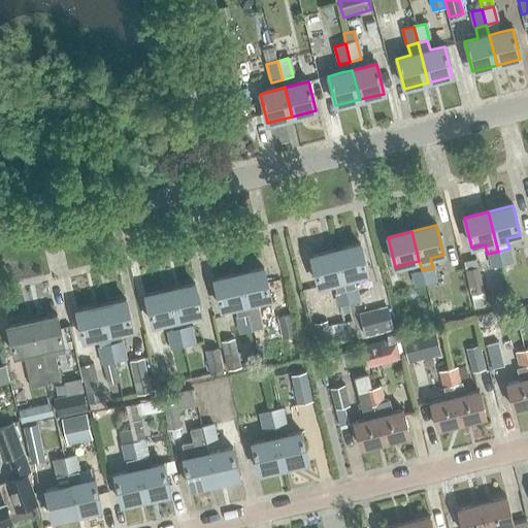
[(359,244),(335,251),(342,281),(344,290),(356,287),(354,277),(367,274),(359,244)]
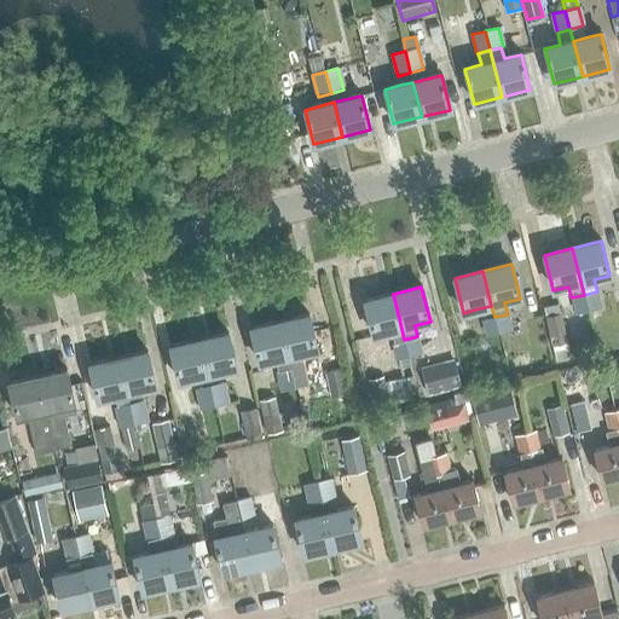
[(597,291),(584,295),(588,313),(602,311),(597,291)]
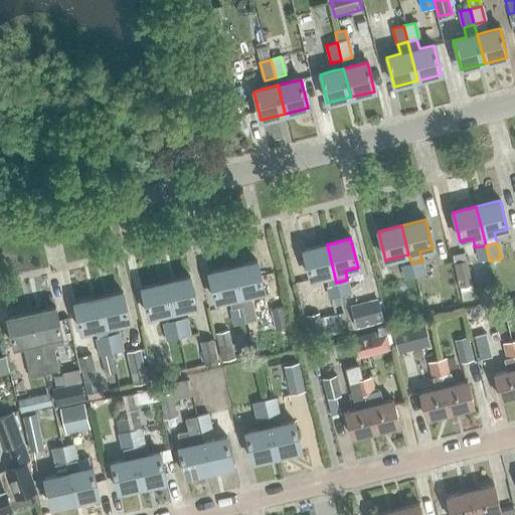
[(327,244),(304,250),(311,280),(324,276),(325,276),(328,285),(336,283),(334,274),(327,244)]
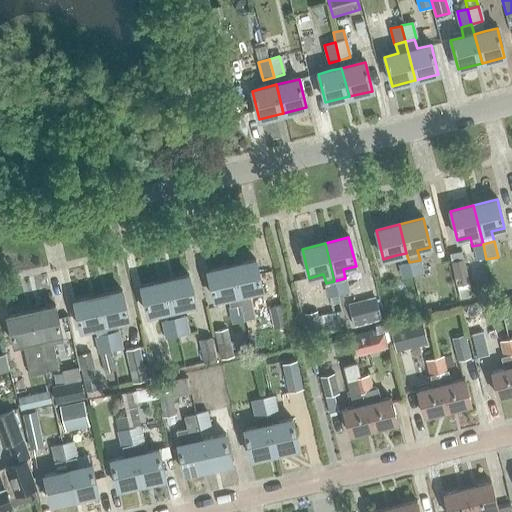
[(483,244),(472,246),(476,262),(486,259),(483,244)]
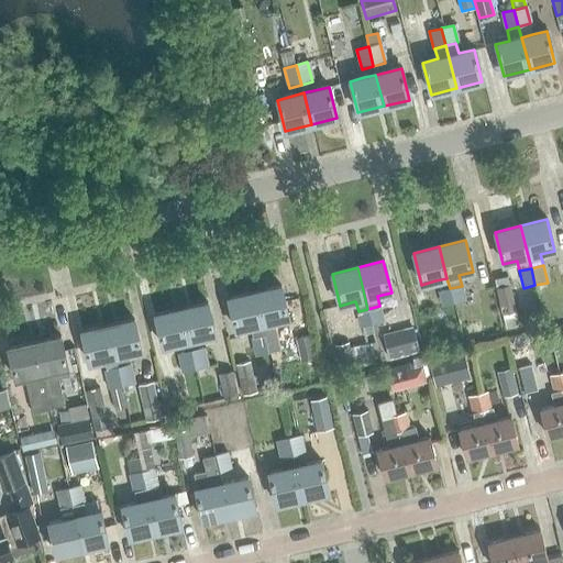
[(516,317),(509,285),(508,285),(507,276),(494,279),(501,315),(503,315),(504,320),(516,317)]
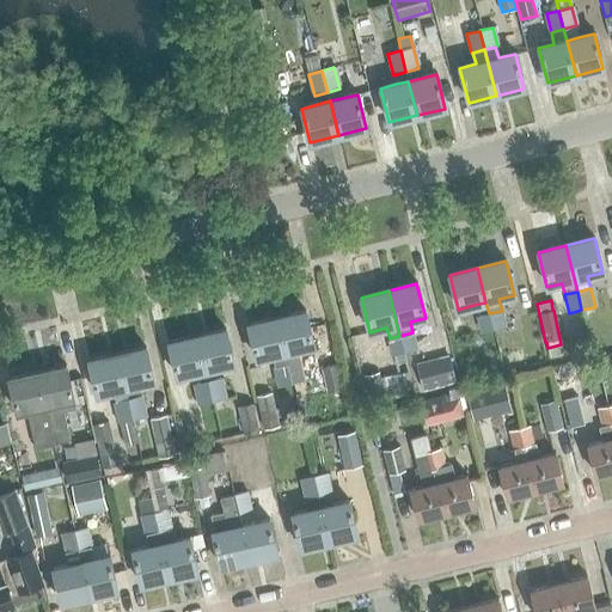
[(305,311),(276,318),(287,365),(300,361),(298,349),(313,346),(305,311)]
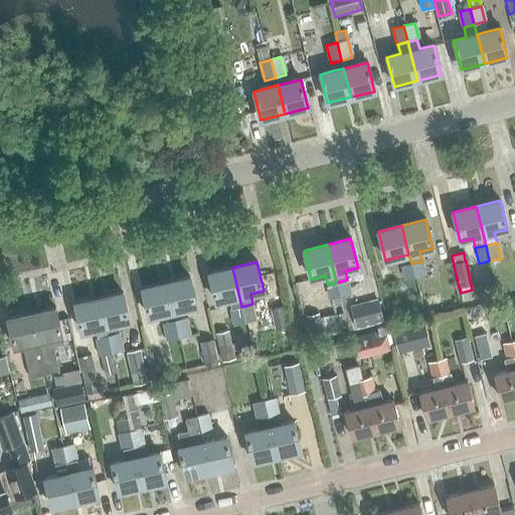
[(422,262),(411,264),(414,280),(426,277),(422,262)]
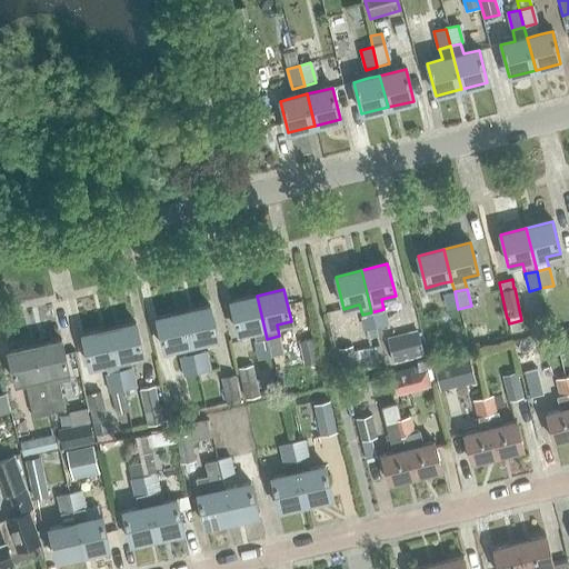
[(458,309),(455,291),(442,295),(447,312),(458,309)]
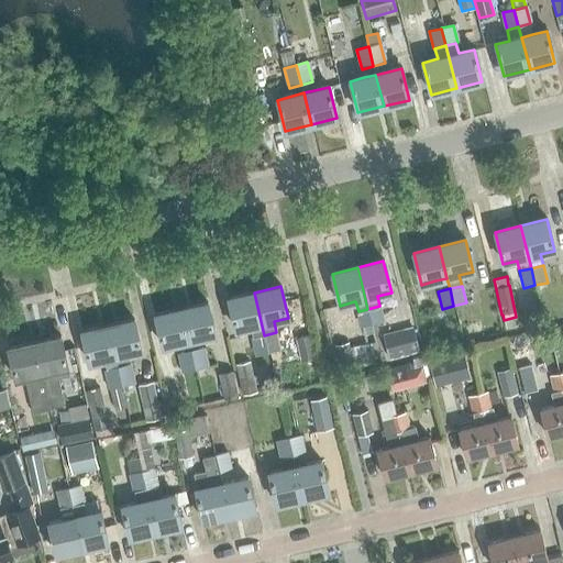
[(254,293),(229,298),(235,330),(250,327),(252,338),(264,335),(254,293)]
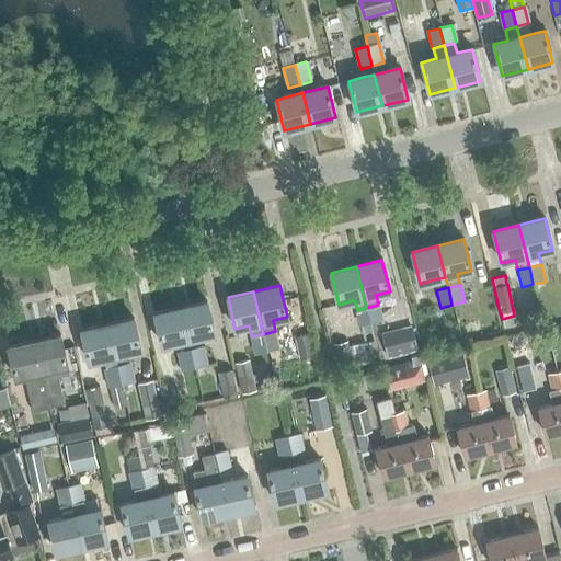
[(214,334),(206,302),(181,308),(187,340),(214,334)]
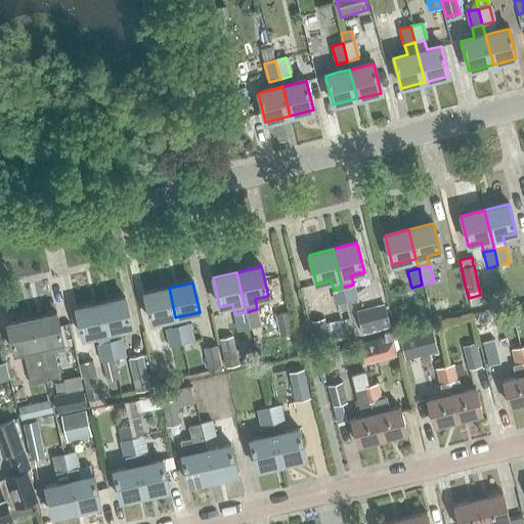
[(353,285),(342,288),(347,304),(357,301),(353,285)]
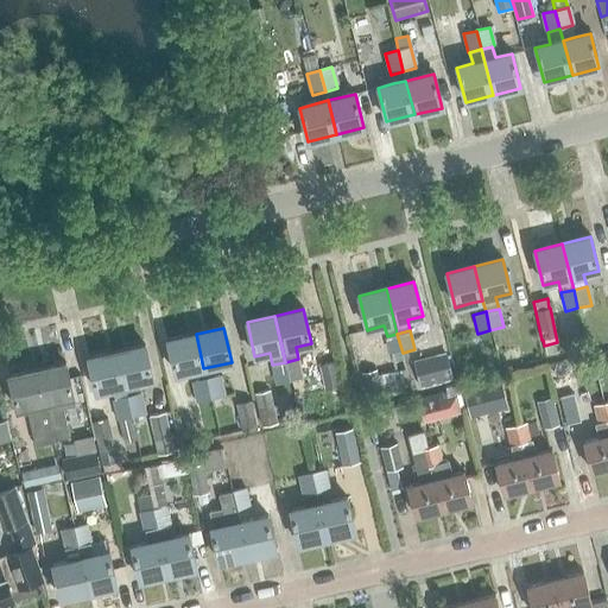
[(203,368),(196,334),(168,340),(176,374),(203,368)]
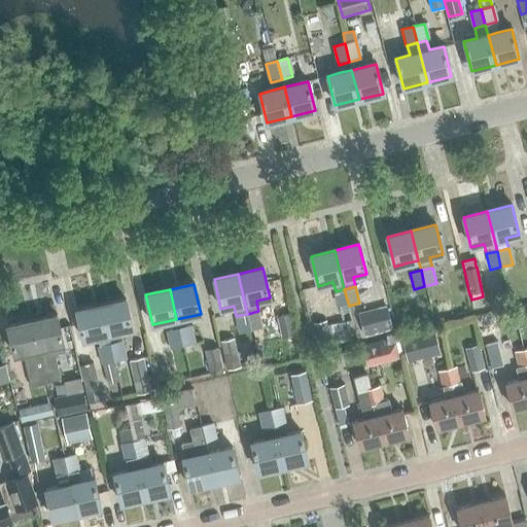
[(336,291),(334,292),(338,309),(349,306),(344,289),(336,291)]
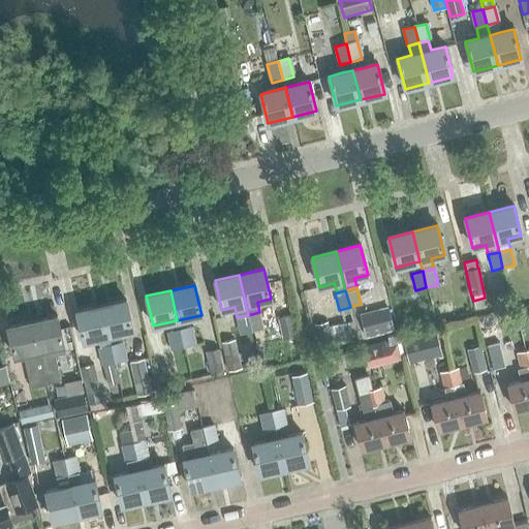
[(475,310),(503,304),(501,294),(485,298),(473,301),(475,310)]
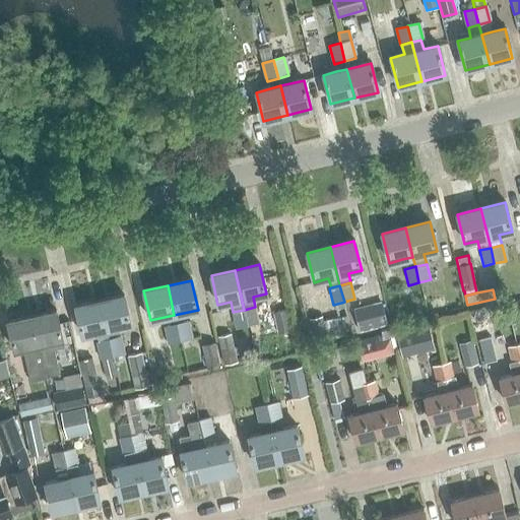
[(101,301),(100,301),(107,330),(117,328),(130,325),(123,296),(101,301)]
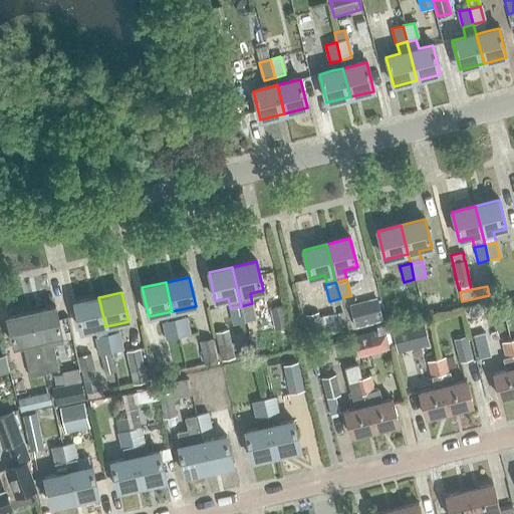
[(98,297),(74,302),(81,331),(94,329),(95,337),(107,335),(106,330),(105,326),(98,297)]
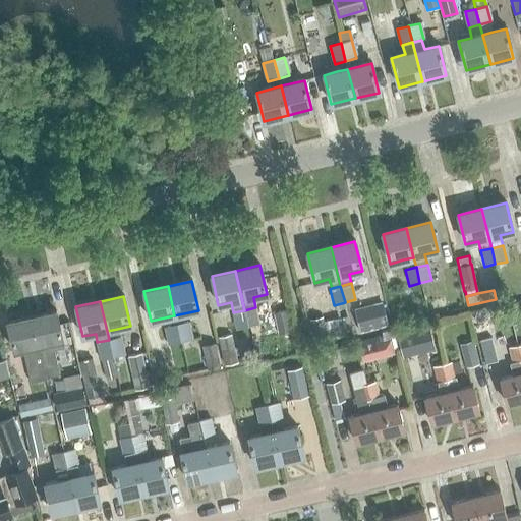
[(388,327),(382,302),(354,309),(360,333),(388,327)]
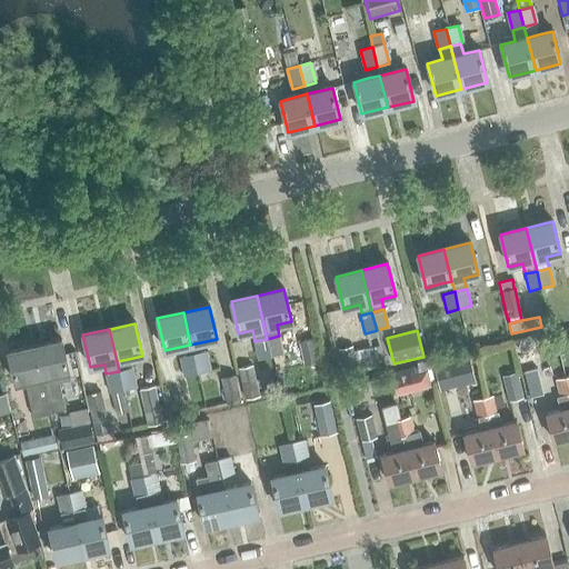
[(279,336),(267,339),(271,356),(283,353),(279,336)]
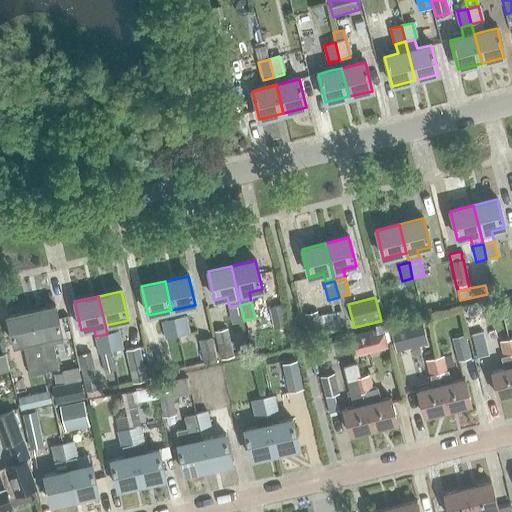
[(240,305),(229,307),(233,323),(244,320),(240,305)]
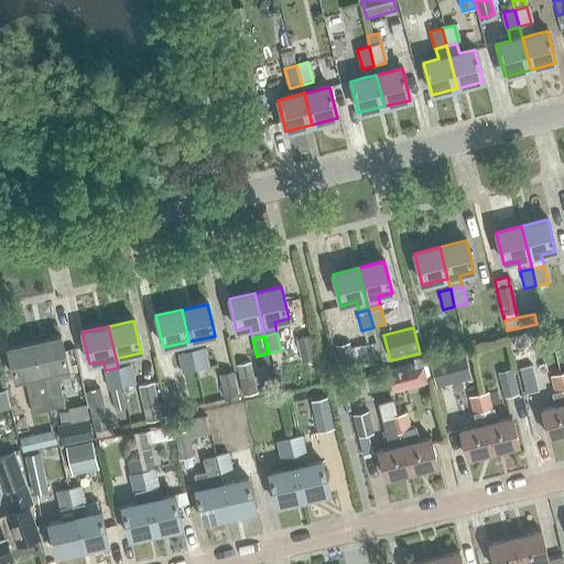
[(311,336),(296,339),(302,362),(316,359),(311,336)]
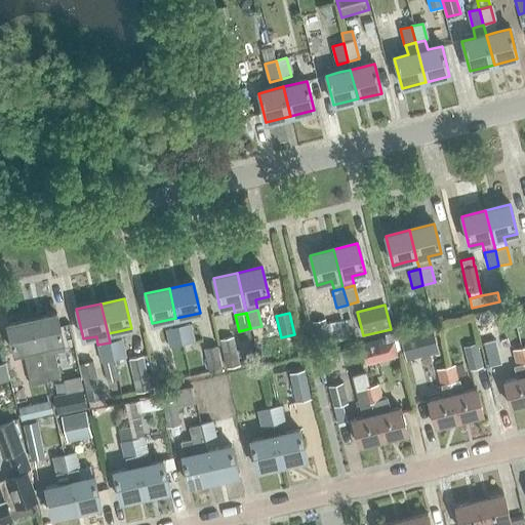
[(477,317),(488,358),(503,354),(492,313),(477,317)]
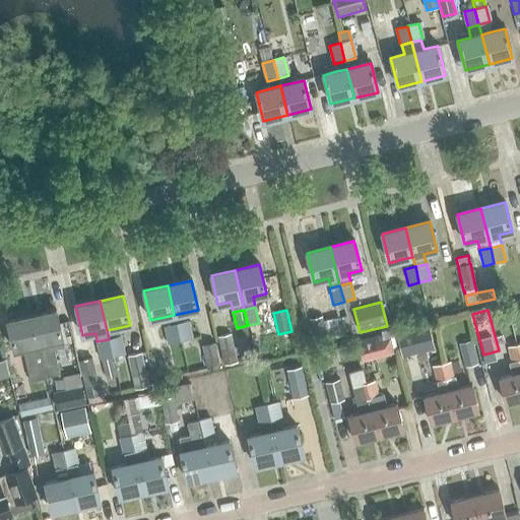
[(56,311),(31,316),(46,377),(60,374),(54,347),(51,348),(49,343),(62,340),(56,311)]
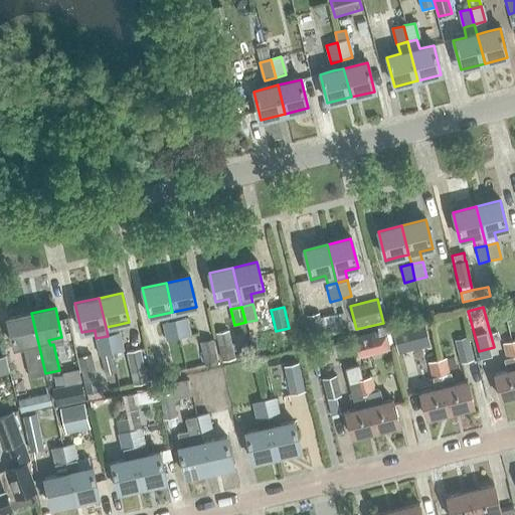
[(45,373),(31,313),(7,319),(14,348),(23,346),(30,376),(45,373)]
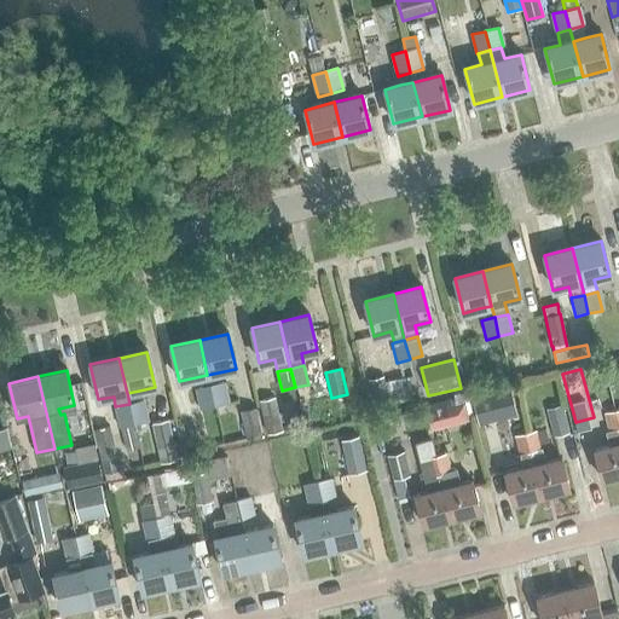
[(382,377),(369,381),(375,404),(388,400),(382,377)]
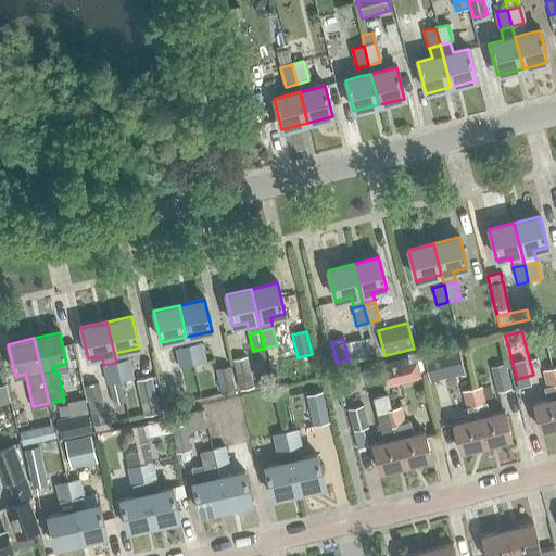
[(202,343),(188,346),(192,365),(206,362),(202,343)]
